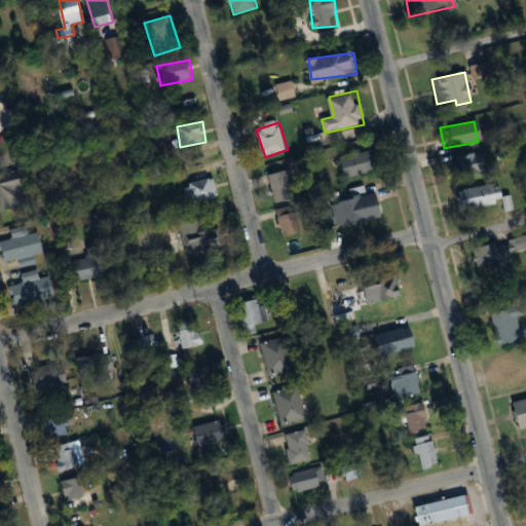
[(383,171),(379,150),(336,158),(340,180),(383,171)]
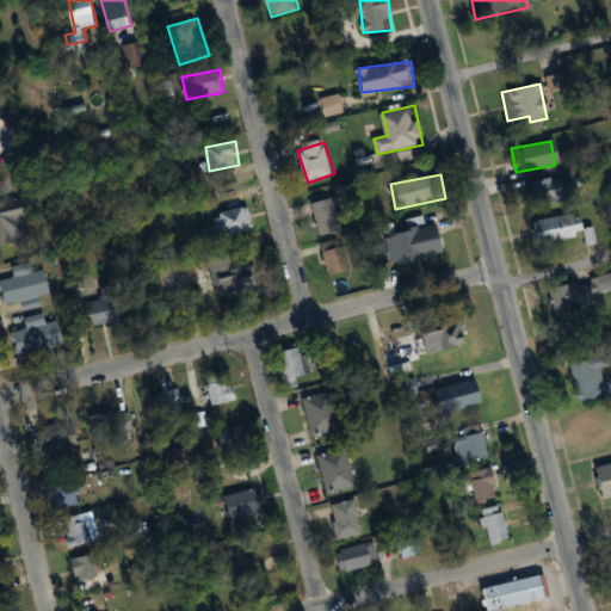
[(556,204),(556,179),(525,179),(525,204),(556,204)]
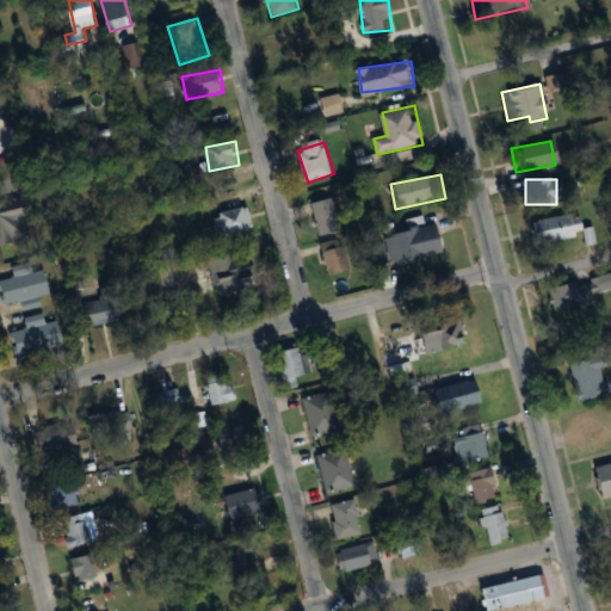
[(0,203),(0,248),(34,241),(23,197),(0,203)]
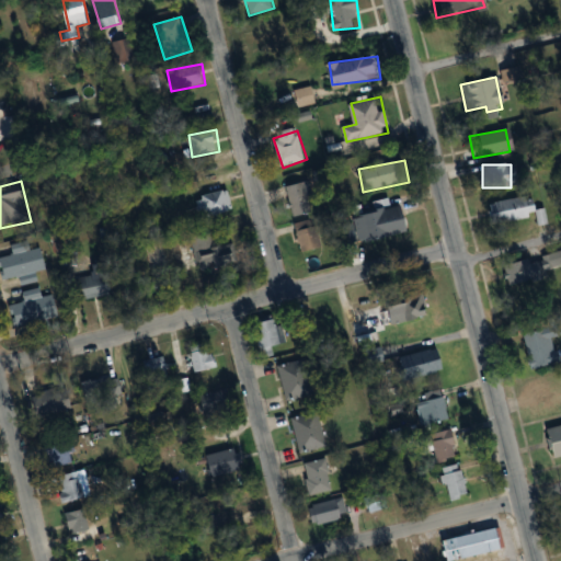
[(286,186),(295,220),(318,214),(310,181),(286,186)]
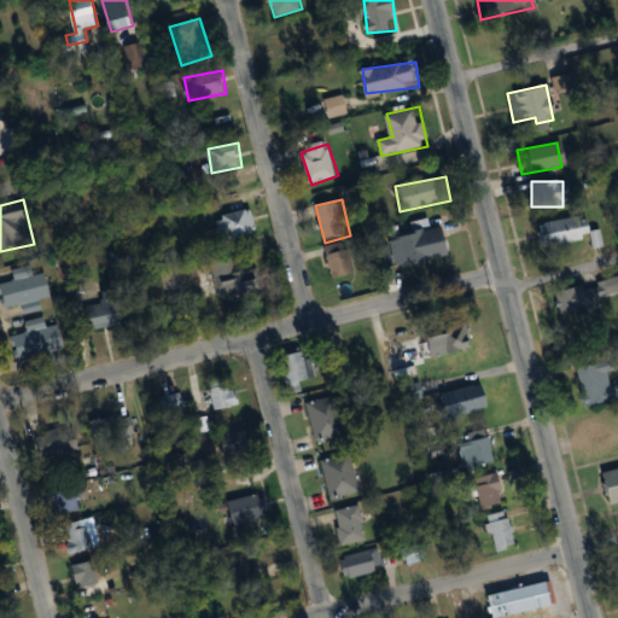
[(223,242),(258,231),(252,209),(217,219),(223,242)]
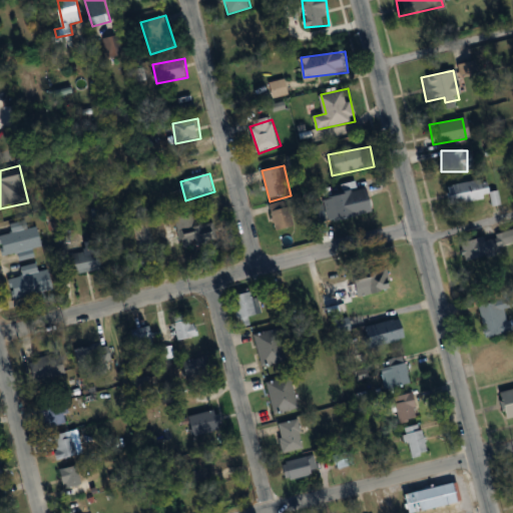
[(499,204),(496,179),(442,185),(444,203),(487,198),(488,205),(499,204)]
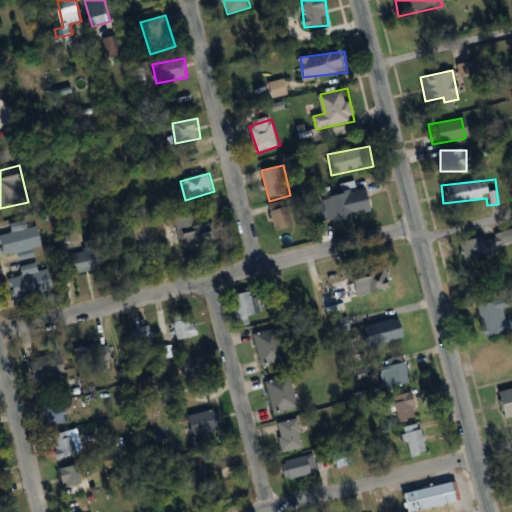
[(375,212),(370,187),(355,190),(354,183),(343,185),(345,193),(324,197),(329,221),(375,212)]
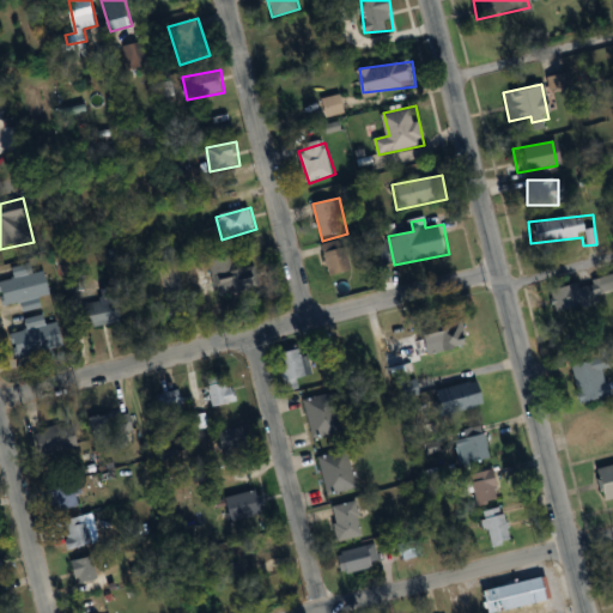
[(322,244),(328,263),(350,256),(345,238),(322,244)]
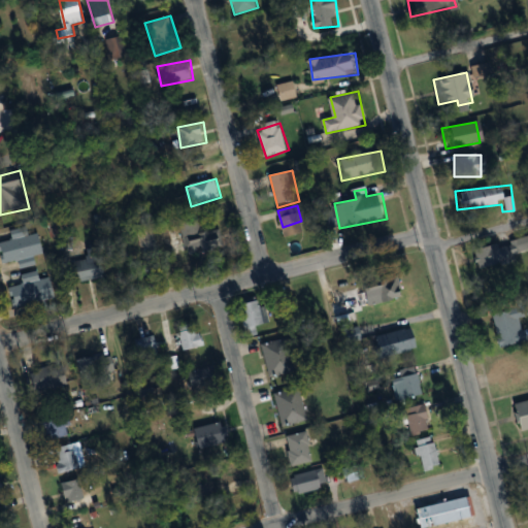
[(222,229),(206,232),(203,219),(182,224),(190,256),(226,246),(222,229)]
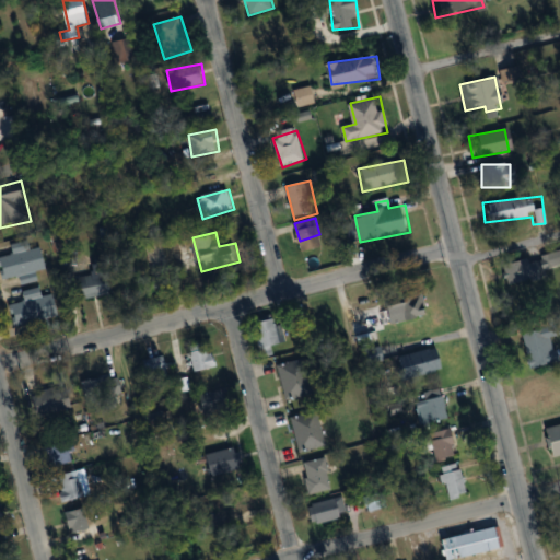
[(12,244),(14,256),(3,257),(7,278),(35,273),(34,271),(47,269),(44,247),(31,249),(30,241),(12,244)]
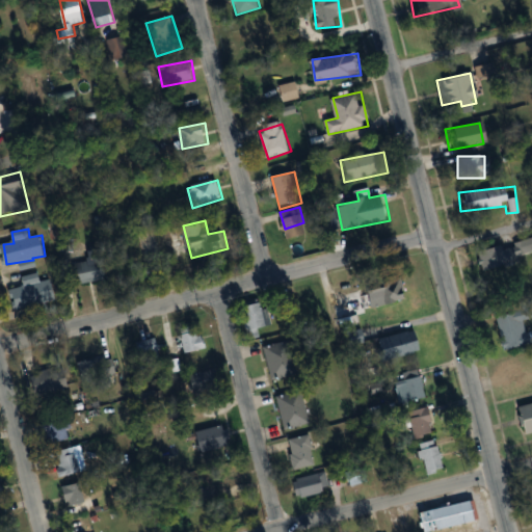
[(475,247),(477,268),(531,261),(531,244),(531,241),(475,247)]
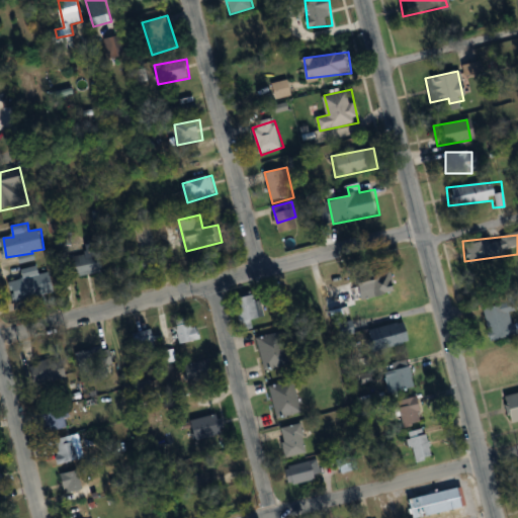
[(104,271),(99,251),(73,257),(77,277),(104,271)]
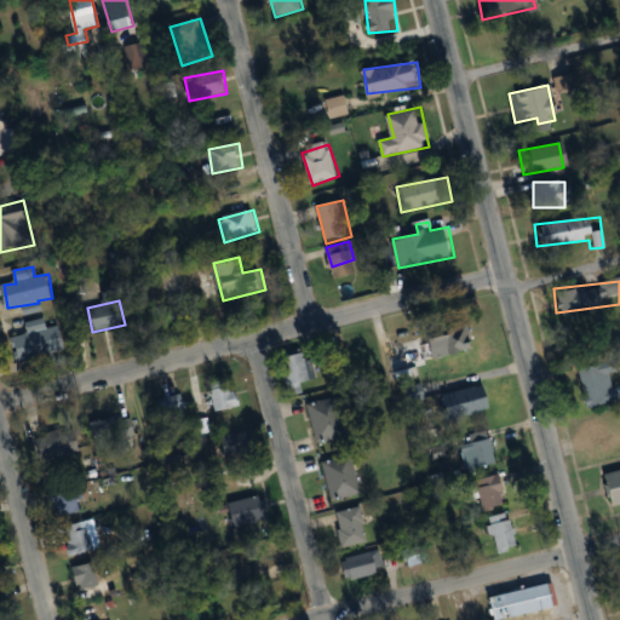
[(27,322),(29,334),(11,338),(17,363),(67,351),(61,326),(49,328),(46,319),(27,322)]
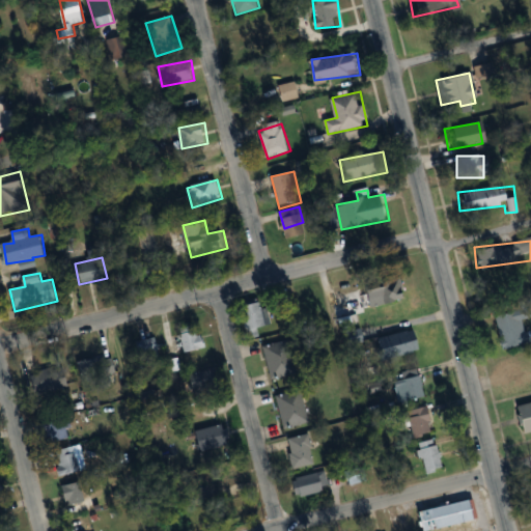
[(370,281),(374,306),(398,302),(397,298),(407,296),(403,275),(370,281)]
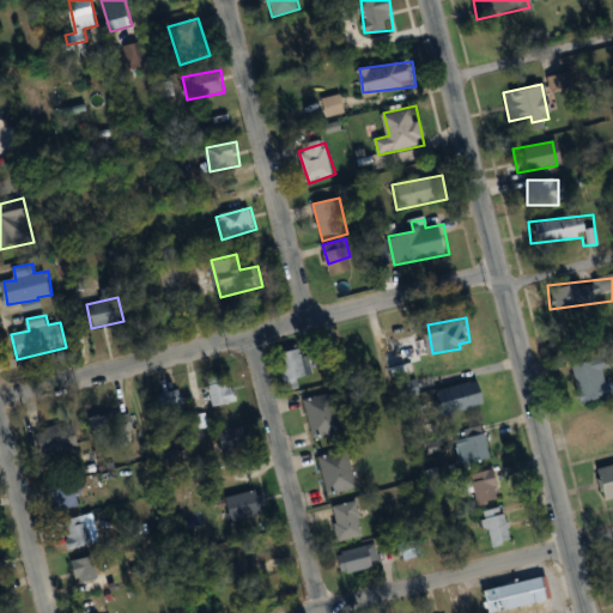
[(287,383),(315,374),(304,344),(277,352),(287,383)]
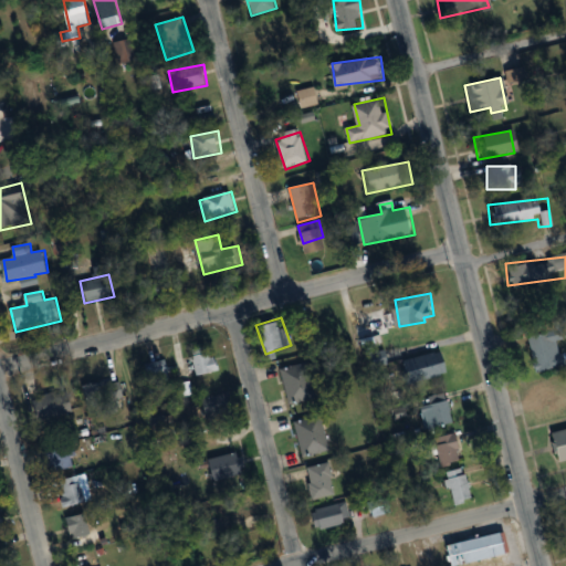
[(554,327),(523,334),(531,371),(562,365),(554,327)]
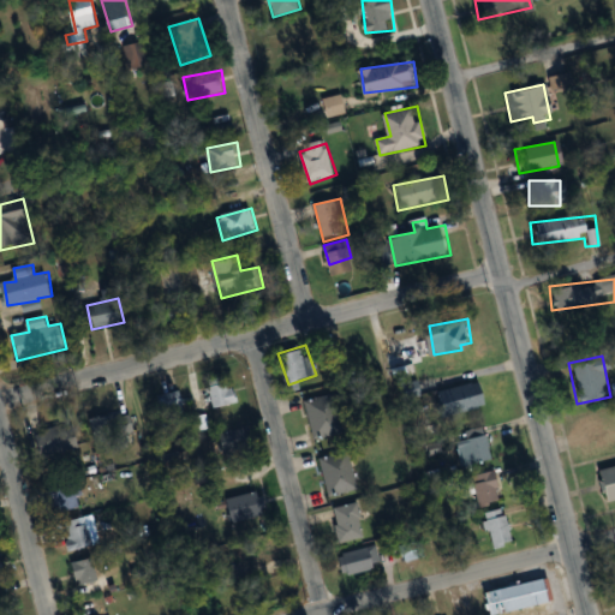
[(214,410),(240,401),(231,374),(206,382),(214,410)]
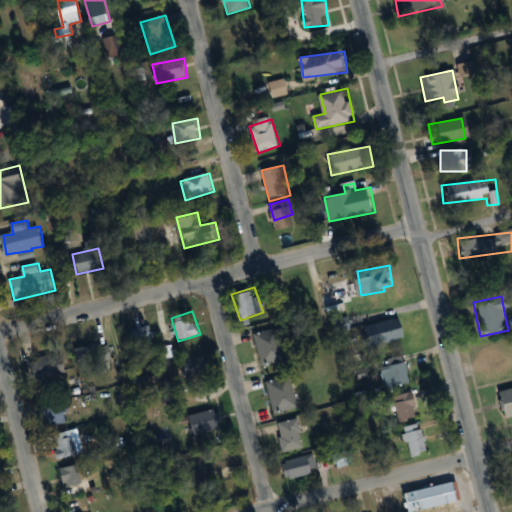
[(408,339),(404,318),(364,327),(368,347),(408,339)]
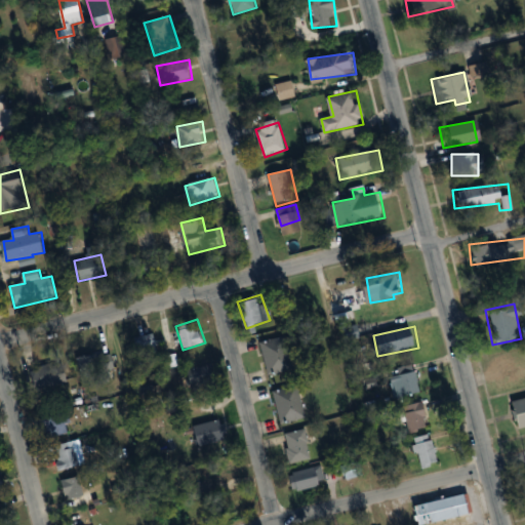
[(138,354),(158,347),(154,333),(133,340),(138,354)]
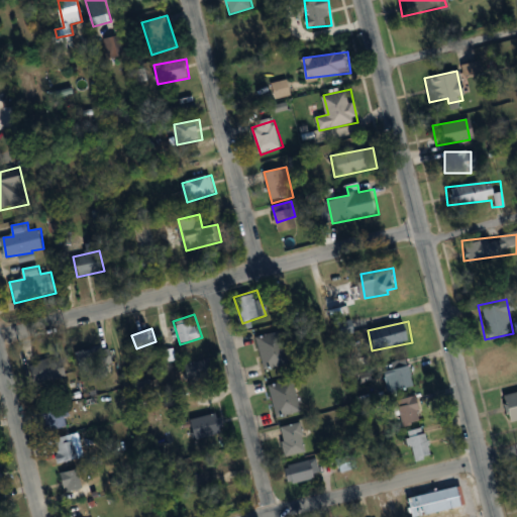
[(257,337),(265,371),(289,365),(282,331),(257,337)]
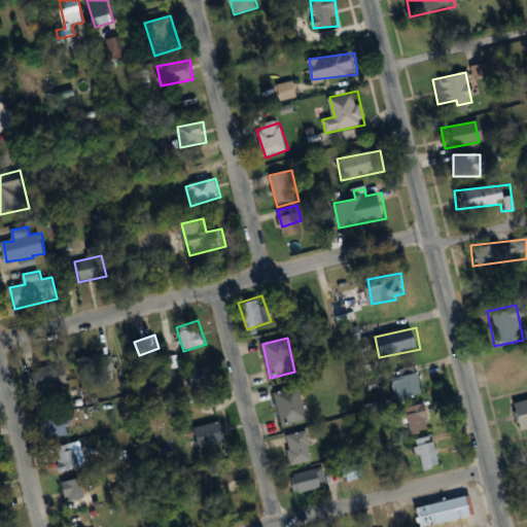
[(81,385),(107,385),(107,357),(81,357),(81,385)]
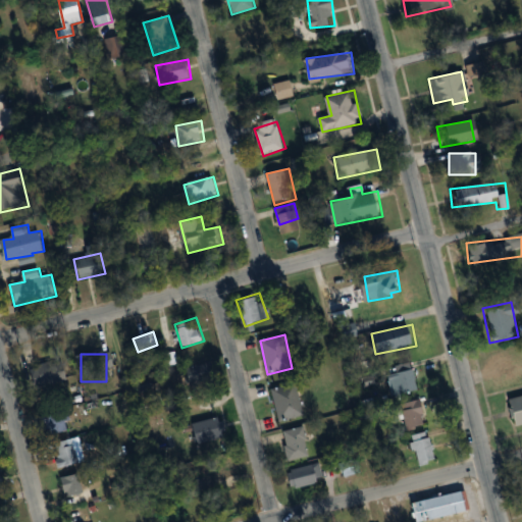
[(31,367),(35,387),(68,382),(64,361),(31,367)]
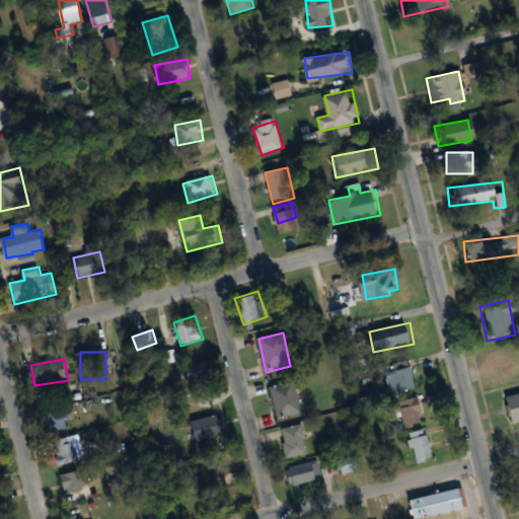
[(188,382),(215,374),(210,360),(183,368),(188,382)]
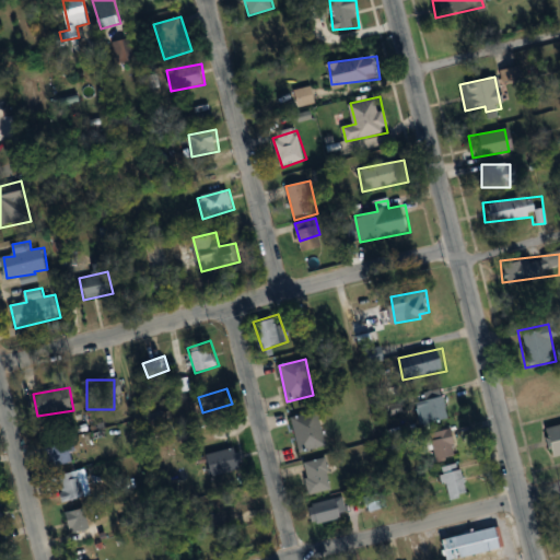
[(438,388),(415,403),(429,427),(452,412),(438,388)]
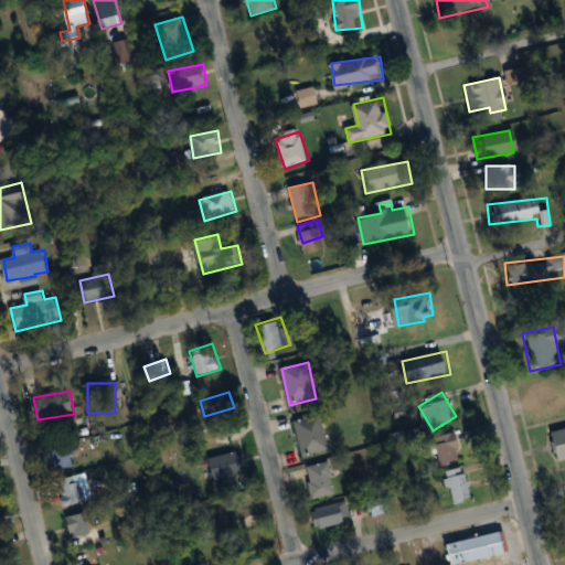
[(321,414),(295,420),(302,456),(330,450),(321,414)]
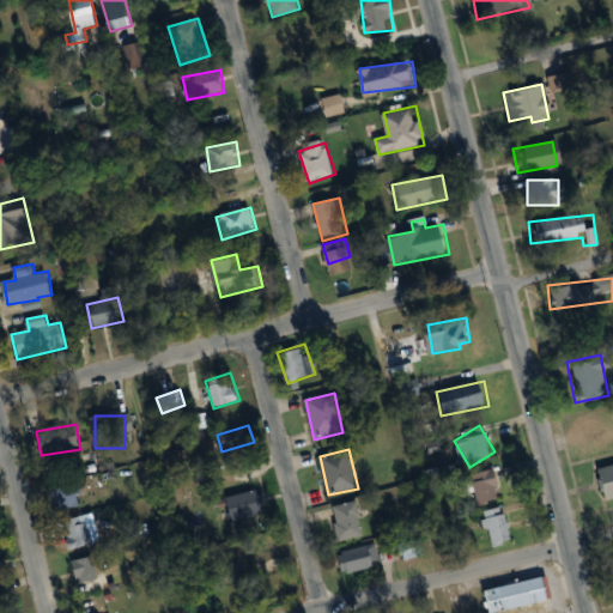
[(612,496),(612,463),(589,469),(595,501),(612,496)]
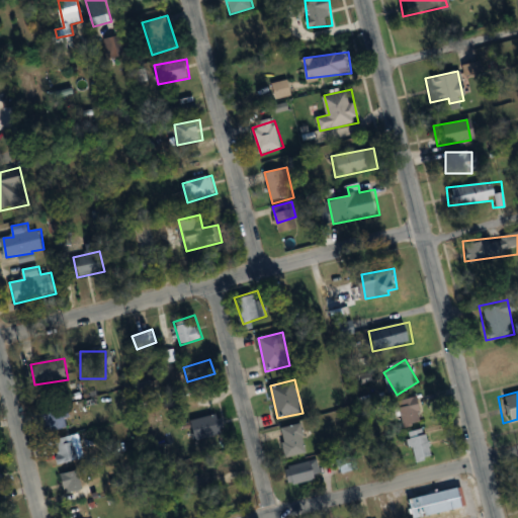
[(424,423),(420,397),(399,401),(404,427),(424,423)]
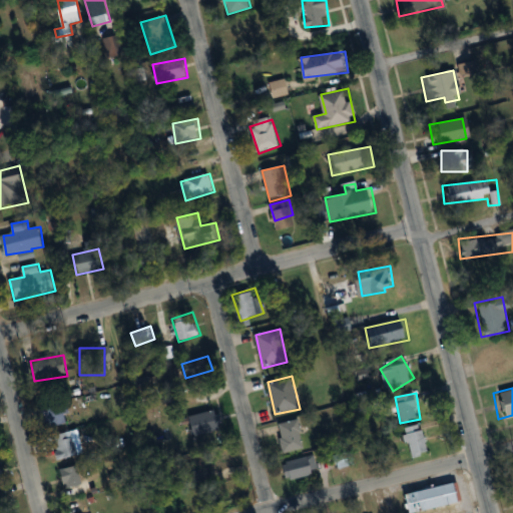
[(49,428),(71,424),(66,403),(45,408),(49,428)]
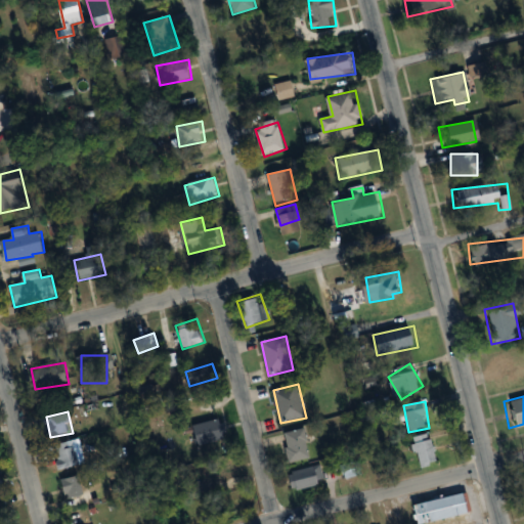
[(194,425),(200,446),(228,439),(223,418),(194,425)]
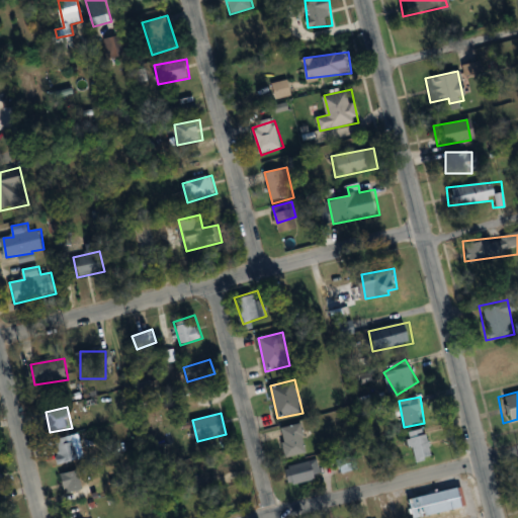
[(288,457),(309,453),(303,424),(282,428),(288,457)]
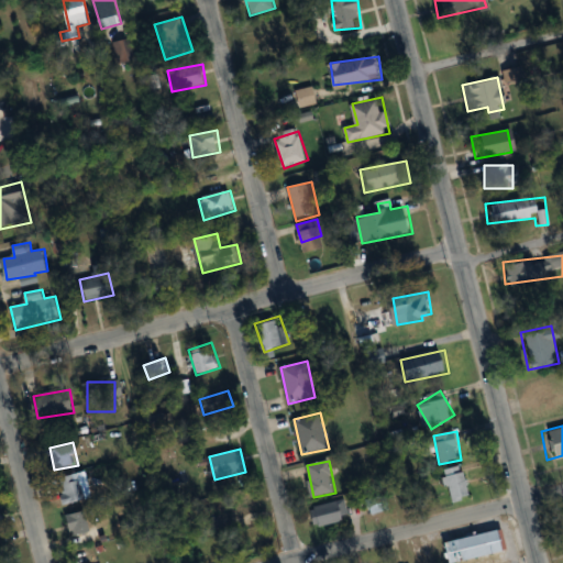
[(472,498),(465,465),(444,470),(451,501),(472,498)]
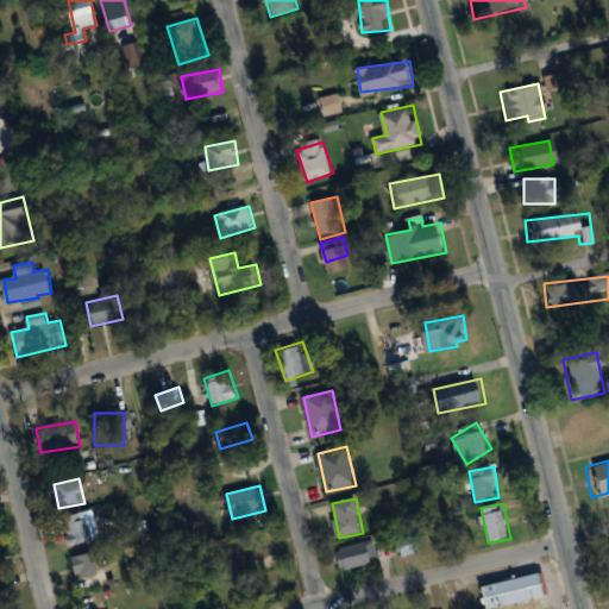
[(62,519),(68,546),(94,540),(87,514),(62,519)]
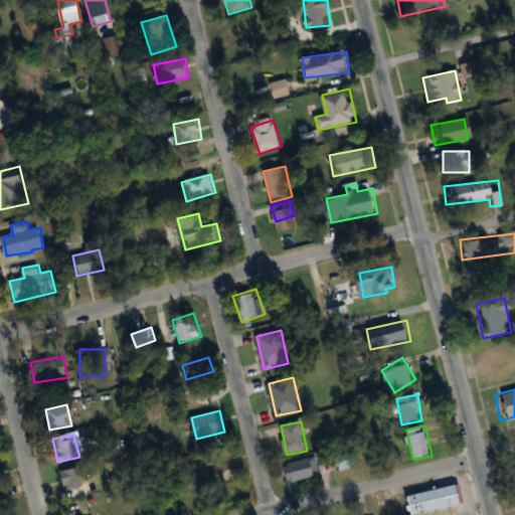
[(319,474),(315,457),(285,465),(290,481),(319,474)]
